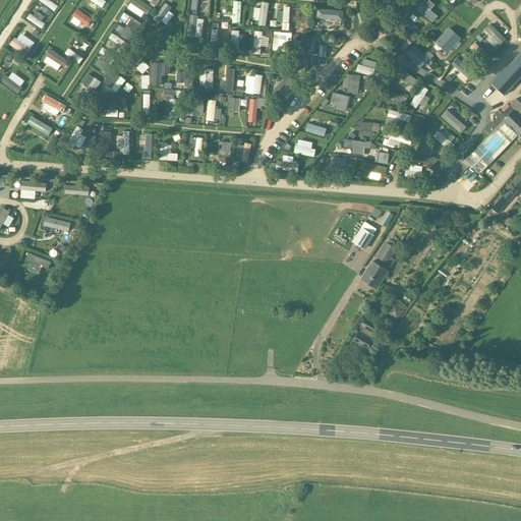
[(59,5),(51,0),(38,0),(38,1),(54,12),(59,5)]
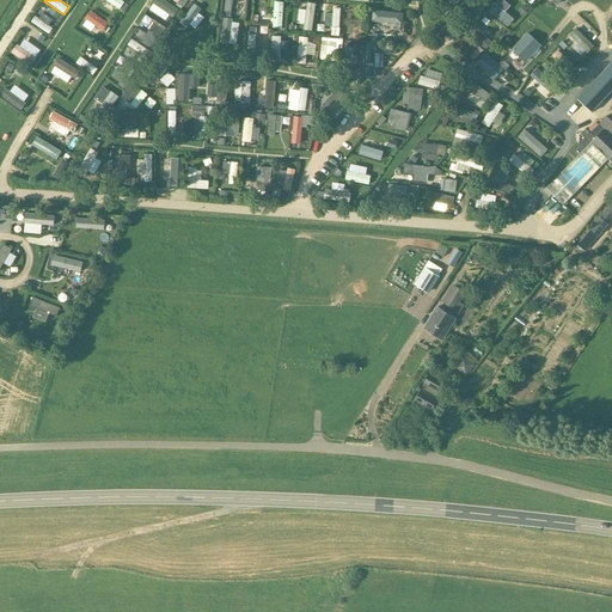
[(179,10),(164,0),(157,0),(155,4),(175,17),(179,10)]
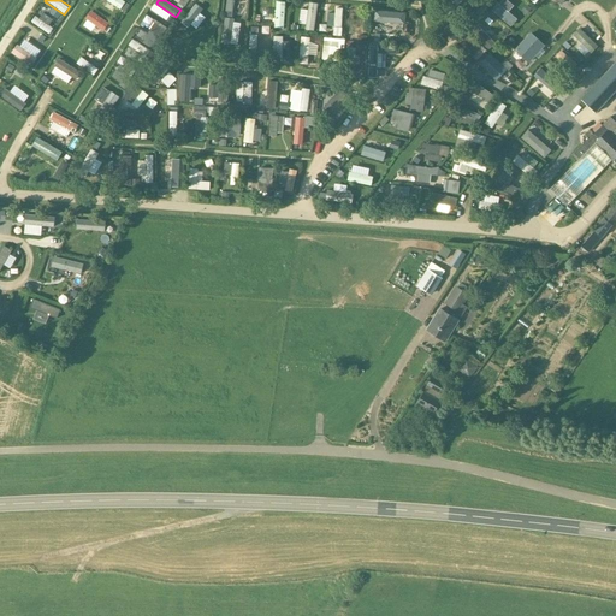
[(451,0),(443,11),(449,17),(462,0),(451,0)]
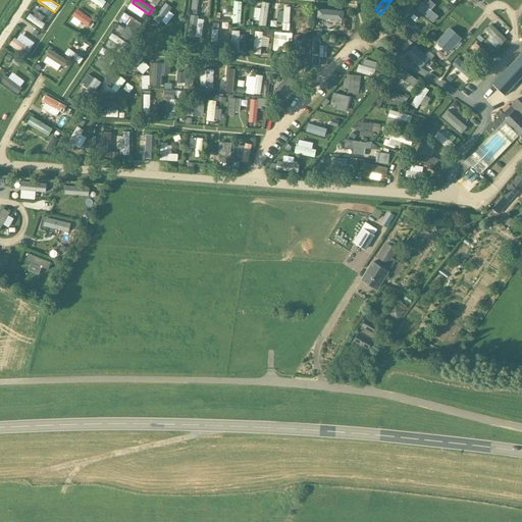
[(166,4),(154,20),(160,24),(171,8),(166,4)]
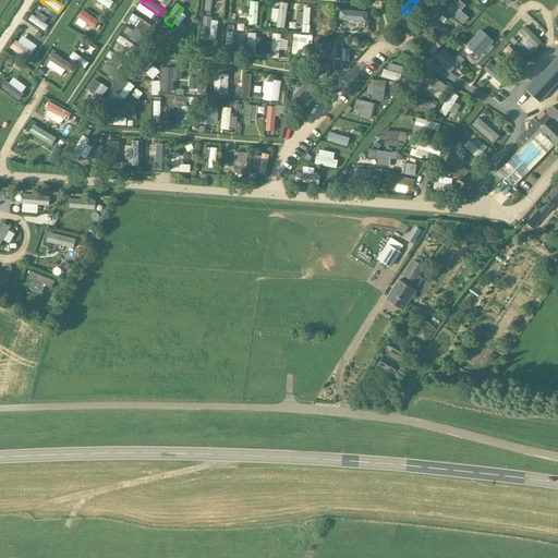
[(279,4),(277,26),(284,26),(288,5),(279,4)]
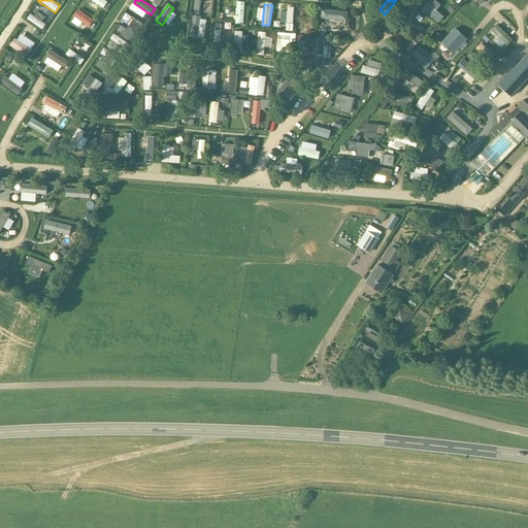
[(428,4),(423,9),(439,23),(443,18),(428,4)]
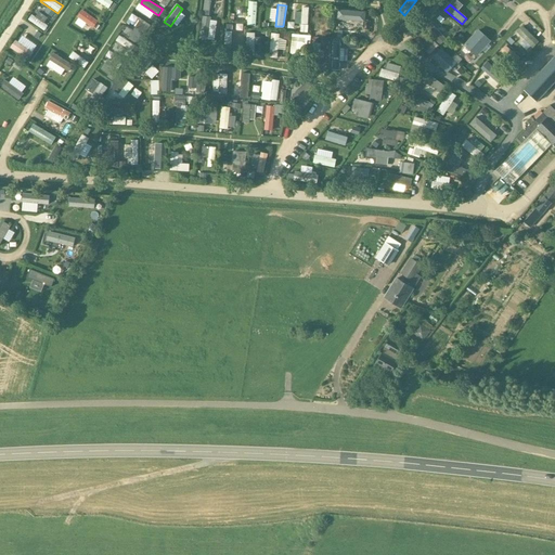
[(463,5),(460,10),(466,16),(470,11),(463,5)]
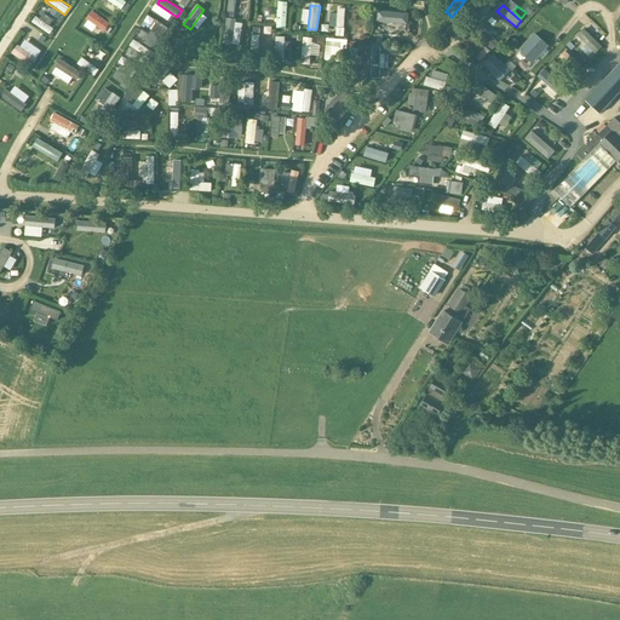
[(551,16),(558,22),(566,12),(558,6),(551,16)]
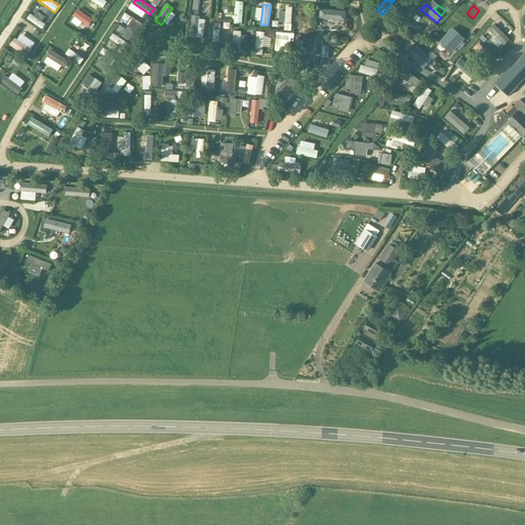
[(286,7),(285,27),(292,28),(293,7),(286,7)]
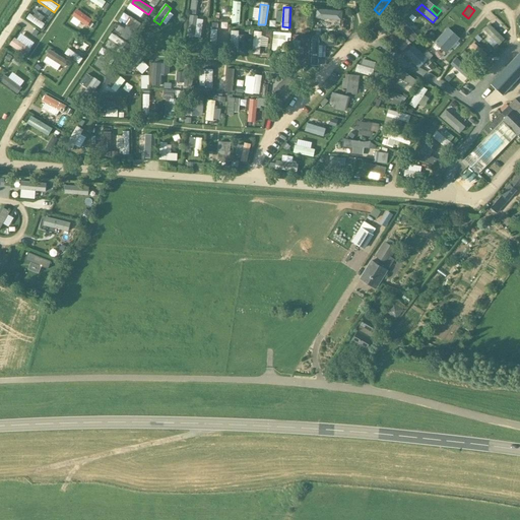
[(342,11),(316,9),(316,18),(341,20),(342,11)]
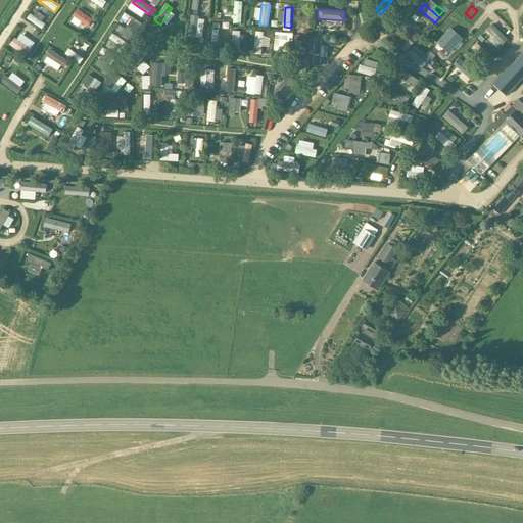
[(77,10),(74,14),(88,25),(92,20),(77,10)]
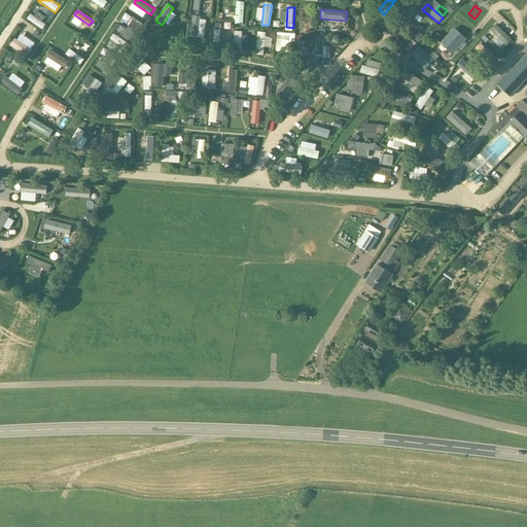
[(47,24),(31,12),(26,20),(42,31),(47,24)]
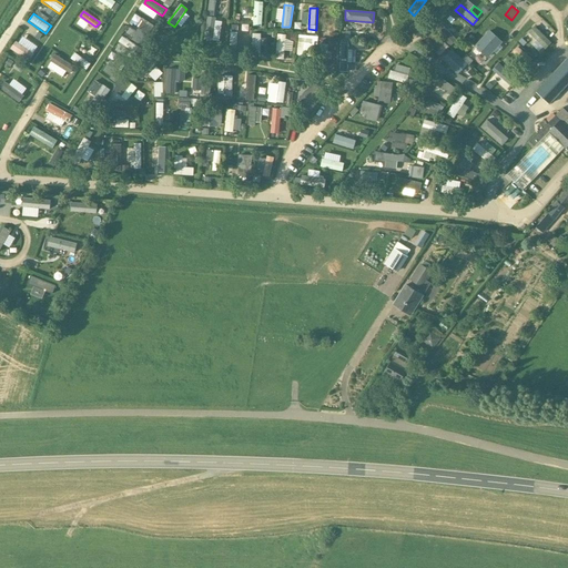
[(208,18),(205,39),(213,40),(215,19),(208,18)]
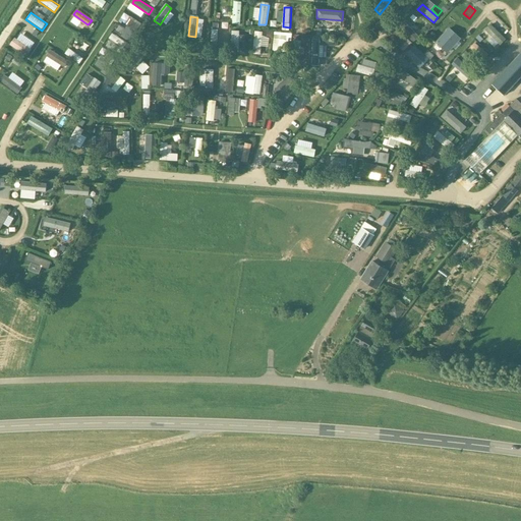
[(135,21),(123,38),(129,42),(141,25),(135,21)]
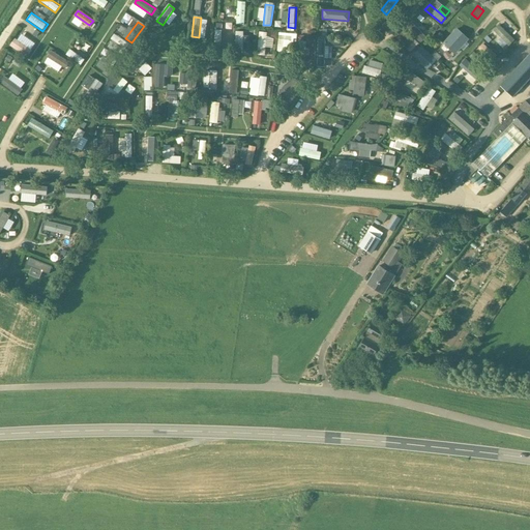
[(412,23),(407,28),(422,42),(427,37),(412,23)]
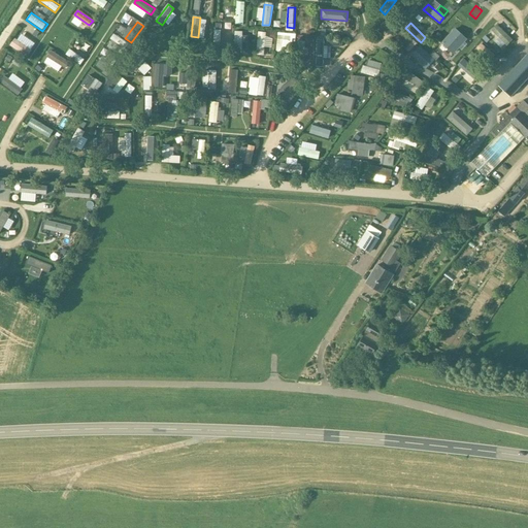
[(120,24),(114,30),(123,36),(127,29),(120,24)]
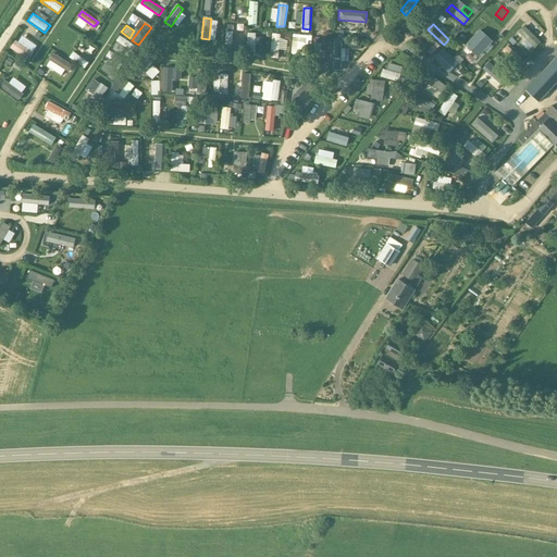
[(524,26),(520,32),(535,47),(541,41),(524,26)]
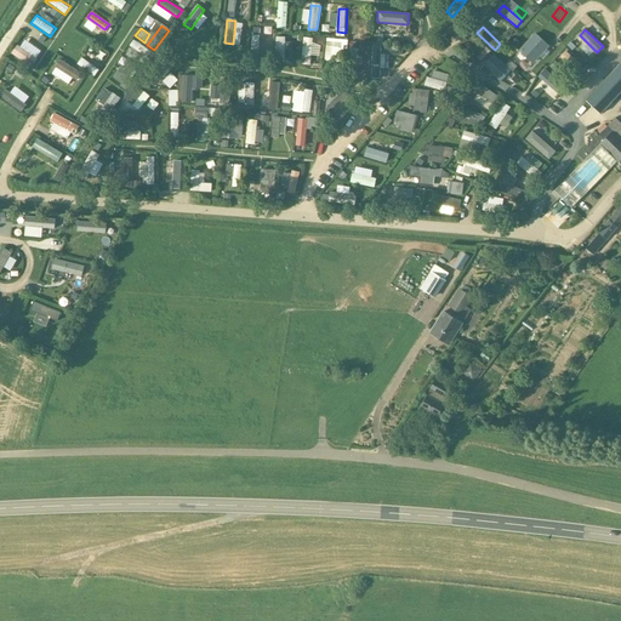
[(77,32),(69,41),(78,49),(85,38),(77,32)]
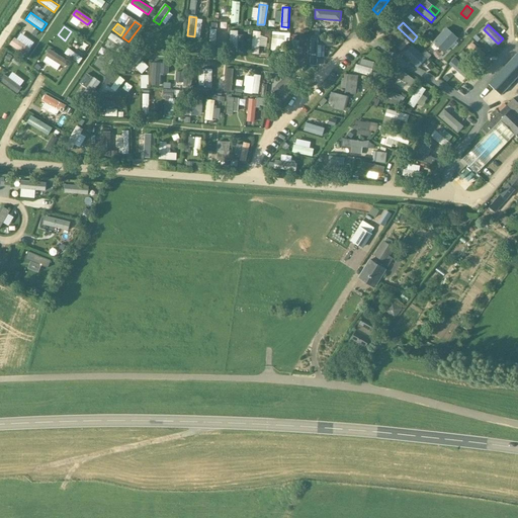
[(446,28),(433,42),(444,53),(457,38),(446,28)]
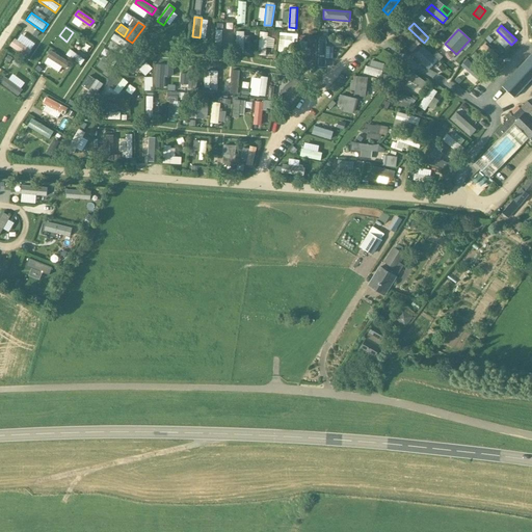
[(131,45),(114,33),(110,40),(127,51),(131,45)]
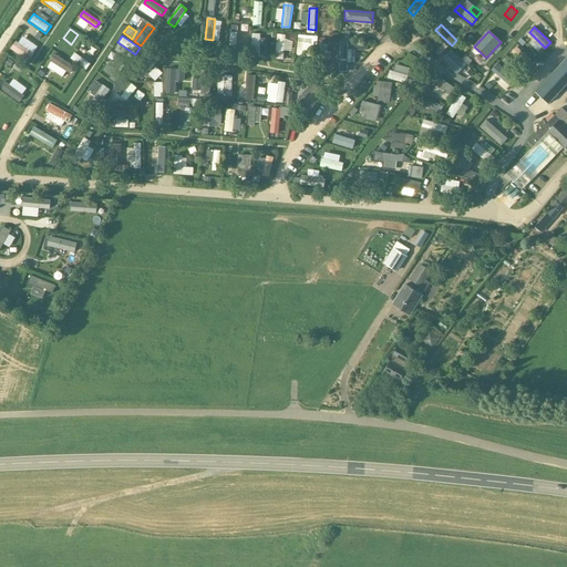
[(277,35),(276,58),(284,58),(285,37),(277,35)]
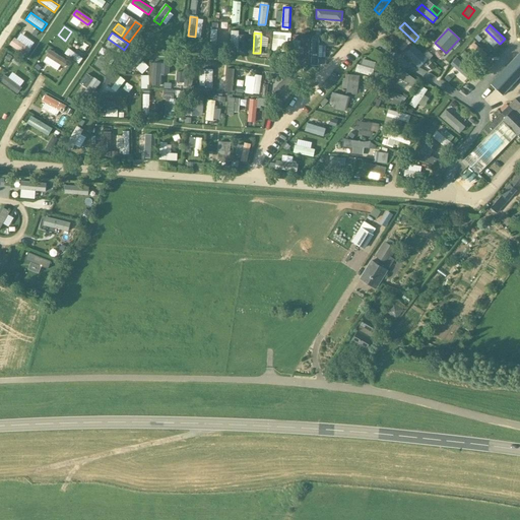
[(273,34),(272,53),(280,54),(281,34),(273,34)]
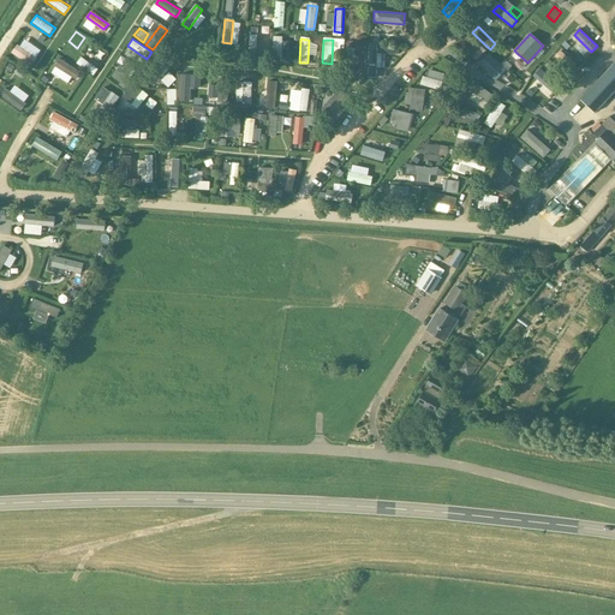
[(36,58),(17,45),(12,53),(31,66),(36,58)]
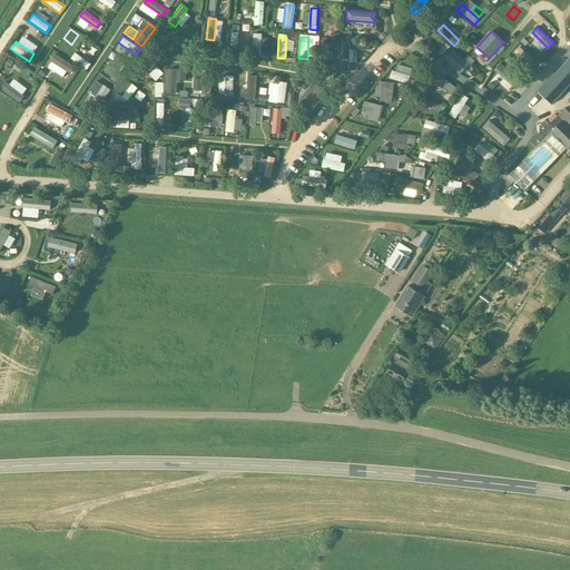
[(446,42),(436,52),(441,57),(450,47),(446,42)]
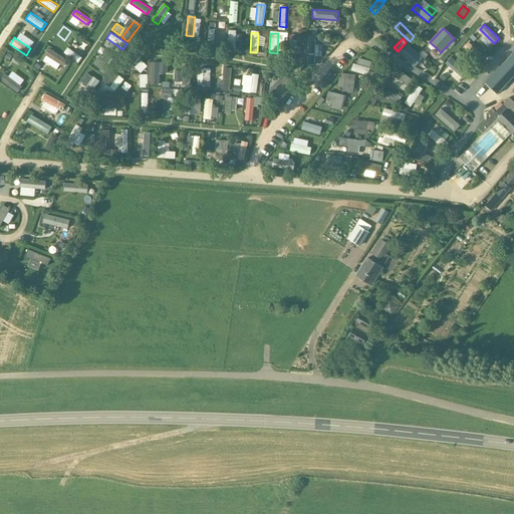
[(290,40),(289,60),(296,60),(297,40),(290,40)]
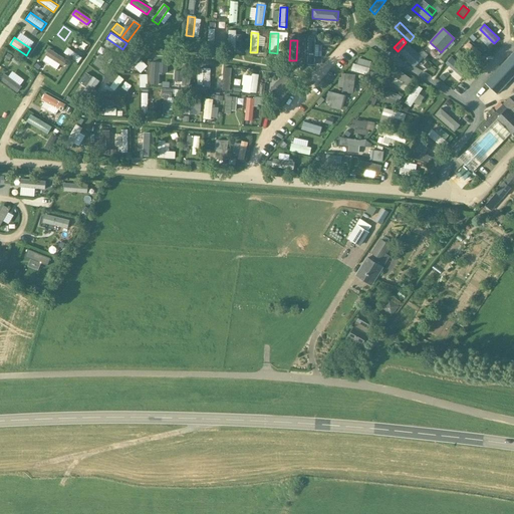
[(132,41),(120,57),(126,61),(138,45),(132,41)]
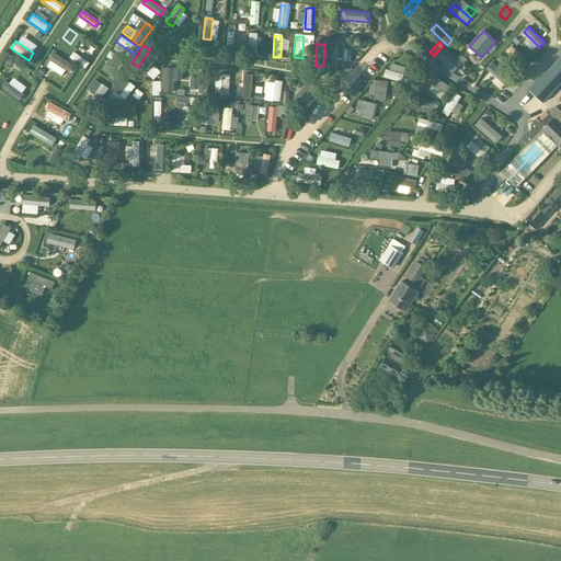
[(513,45),(507,50),(523,66),(528,60),(513,45)]
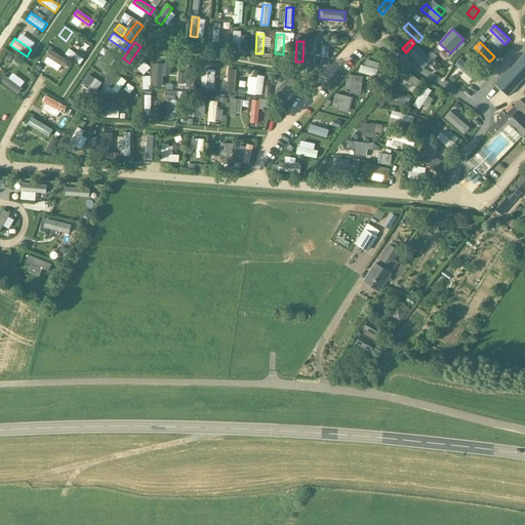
[(429,55),(417,45),(408,55),(419,66),(429,55)]
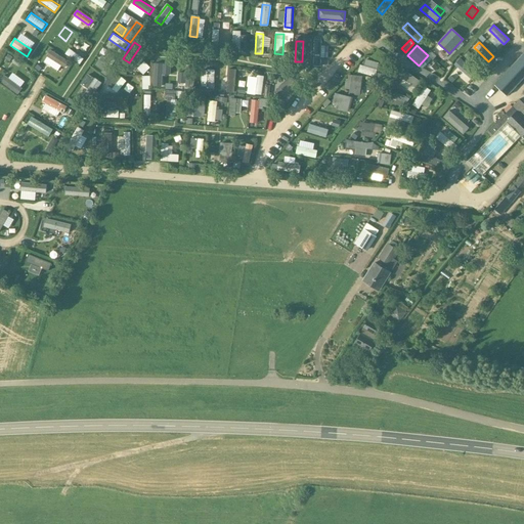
[(49,49),(45,56),(64,69),(70,61),(49,49)]
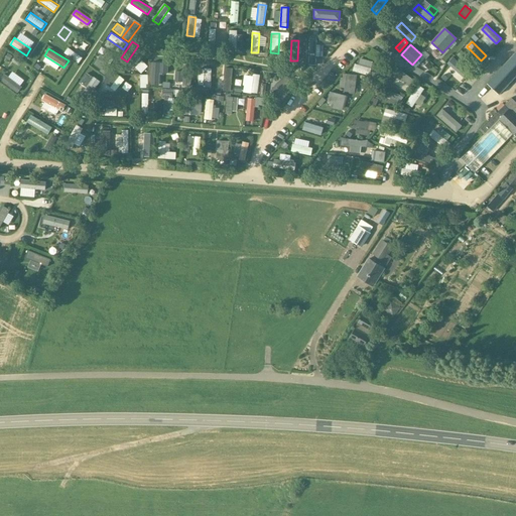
[(68,48),(63,53),(79,63),(82,58),(68,48)]
